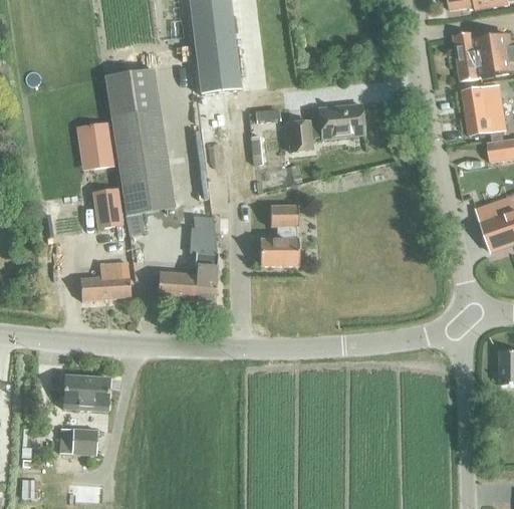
[(189,0),(200,93),(240,88),(229,0),(189,0)]
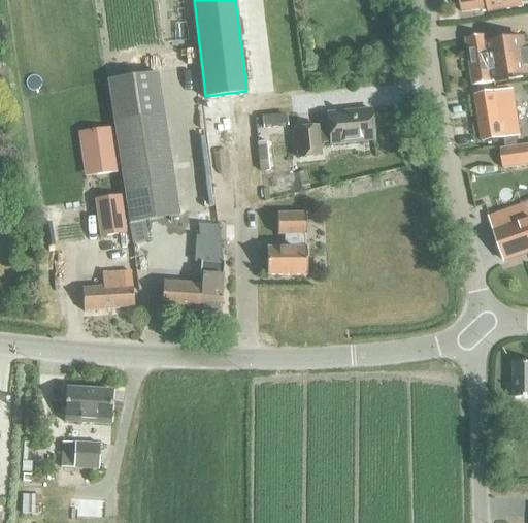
[(489,9),(524,4),(523,0),(460,0),(462,9),(488,5),(489,9)]
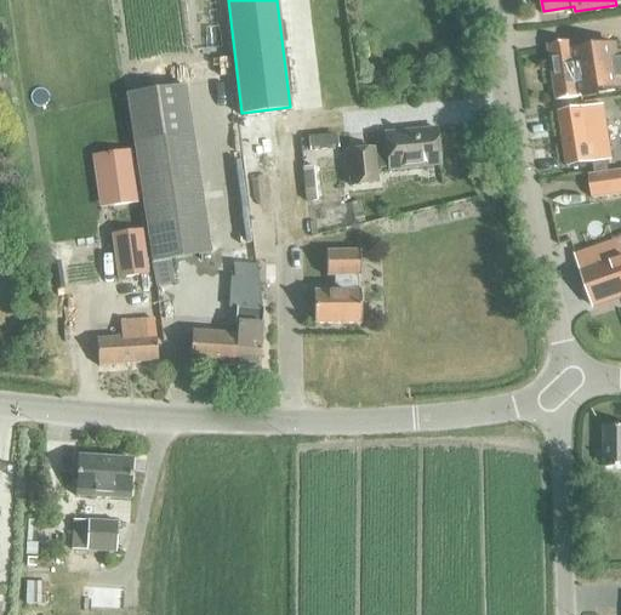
[(548,43),(557,96),(581,92),(620,85),(620,47),(614,49),(613,40),(586,45),(585,36),(548,43)]
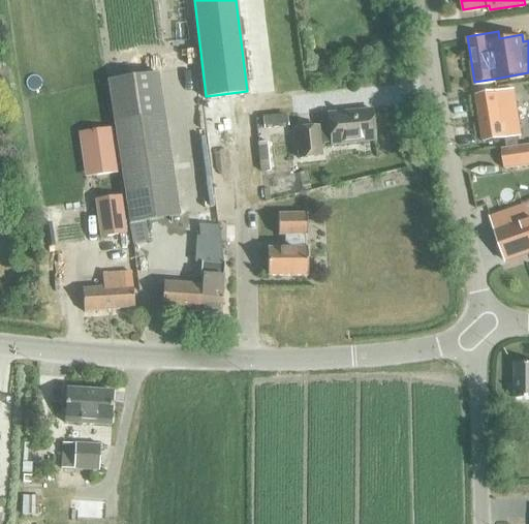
[(157,69),(106,78),(113,118),(115,117),(128,203),(131,220),(129,220),(132,241),(148,239),(145,218),(181,212),(179,203),(164,110),(157,69)]
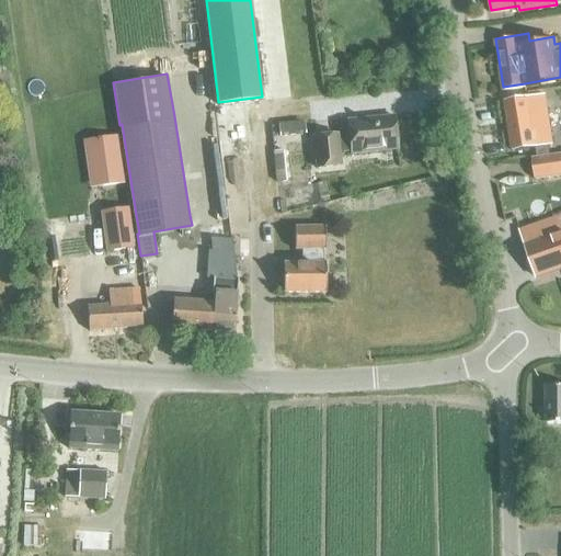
[(545,92),(505,99),(513,147),(552,140),(545,92)]
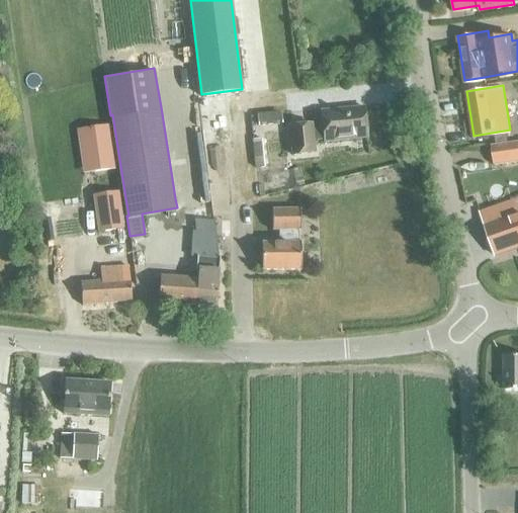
[(316,151),(315,140),(326,139),(326,141),(367,136),(364,106),(323,109),(324,123),(313,124),(313,122),(290,124),(293,153),(316,151)]
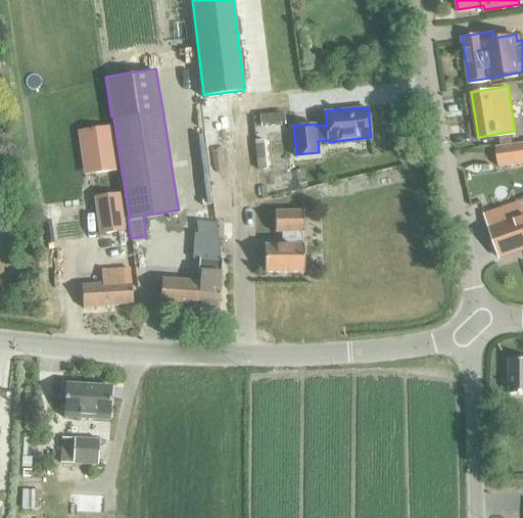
[(258,111),(260,124),(285,121),(283,109),(258,111)]
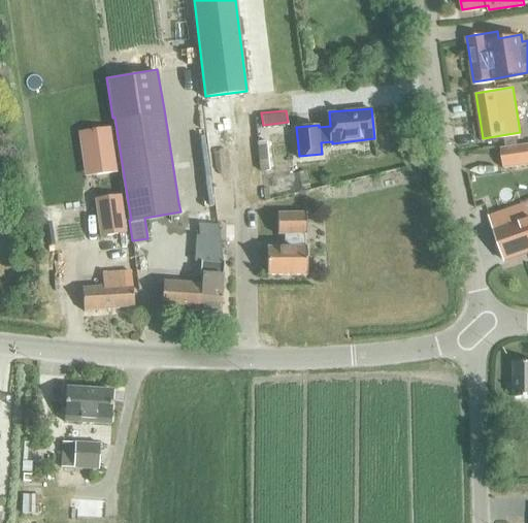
[(265,138),(256,139),(259,168),(268,167),(265,138)]
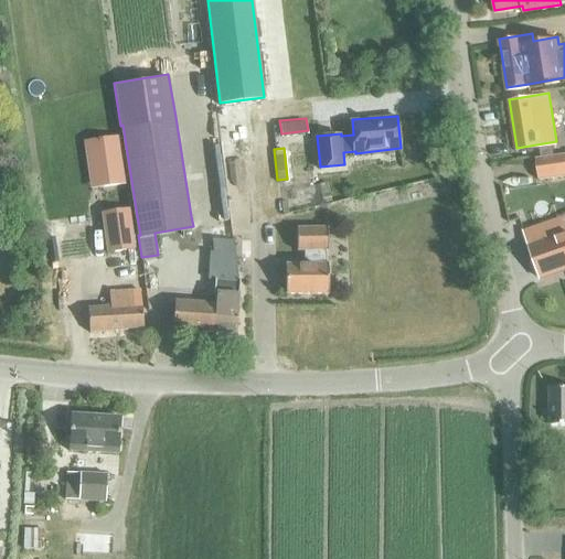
[(564,150),(535,156),(539,176),(564,172),(564,150)]
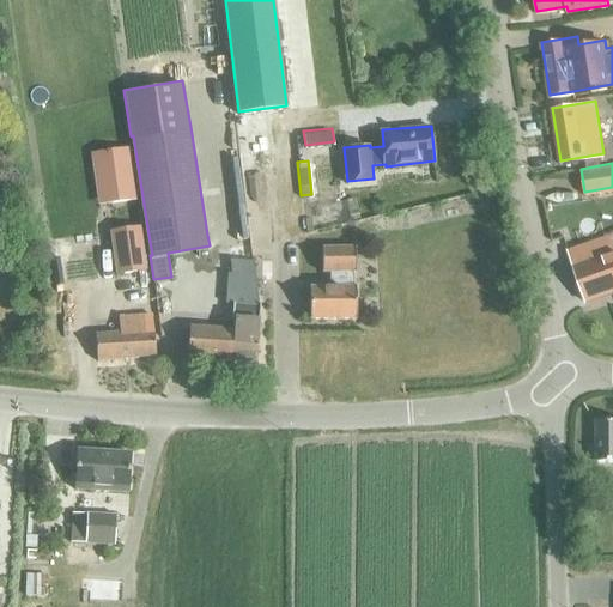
[(109,226),(111,246),(115,271),(146,267),(143,242),(140,223),(109,226)]
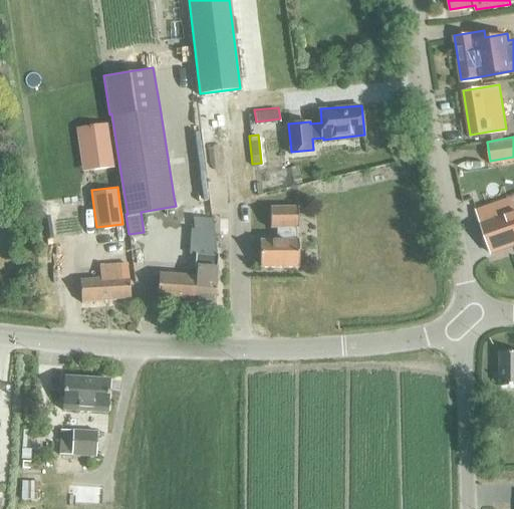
[(508,196),(476,207),(491,250),(513,242),(513,208),(513,209),(508,196)]
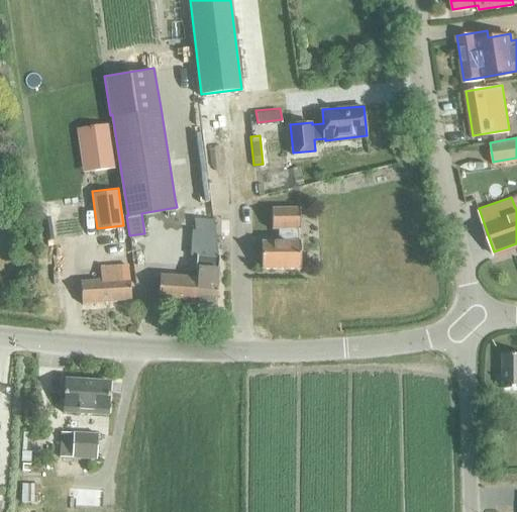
[(278,239),(262,239),(262,266),(301,267),(301,239),(298,239),(298,225),(298,206),(272,206),(271,226),(275,226),(278,226),(278,239)]
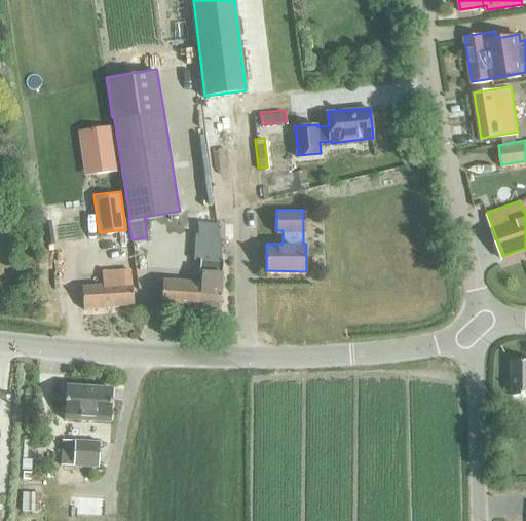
[(125,244),(105,245),(105,258),(126,257),(125,244)]
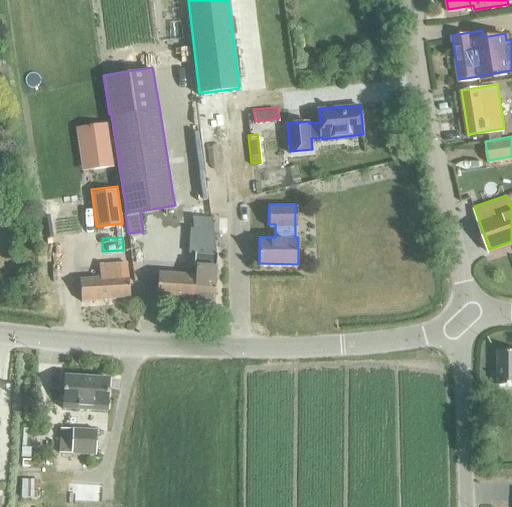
[(158,295),(215,298),(218,251),(213,250),(214,243),(197,242),(195,272),(181,271),(160,270),(158,295)]
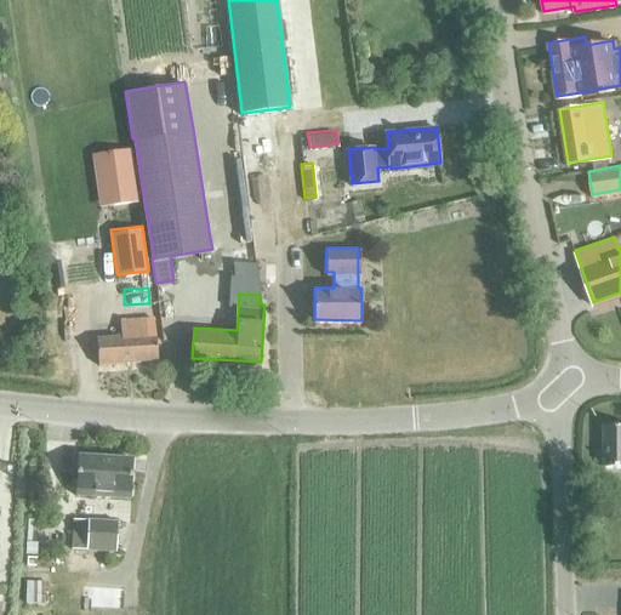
[(121,319),(123,332),(98,335),(101,362),(159,357),(155,317),(121,319)]
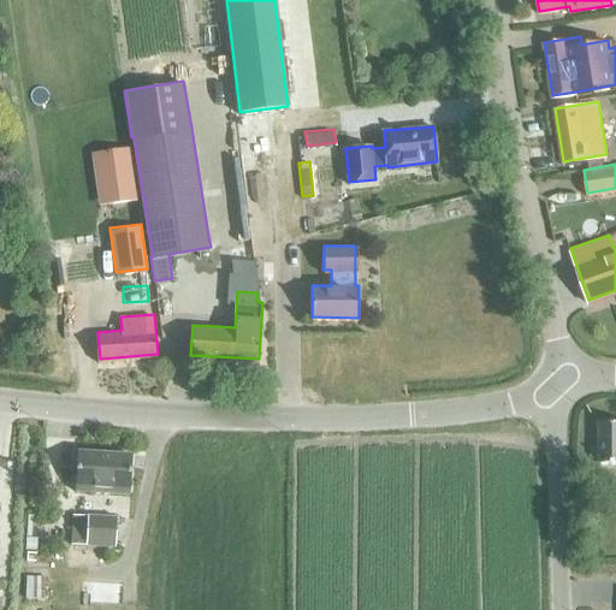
[(615,418),(600,419),(600,460),(615,460),(615,418)]
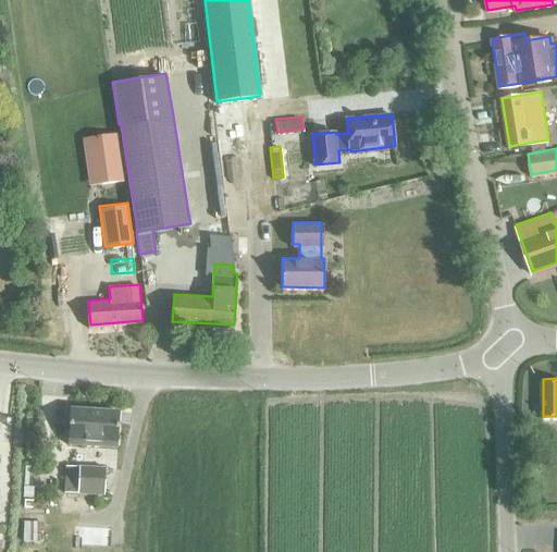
[(70,441),(119,443),(121,408),(72,405),(70,441)]
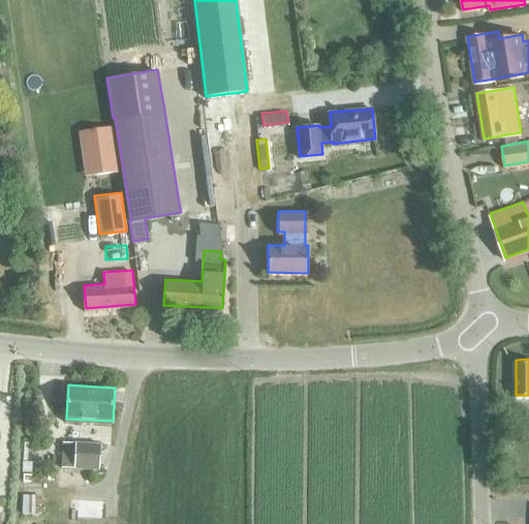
[(99,441),(61,440),(60,464),(97,468),(99,441)]
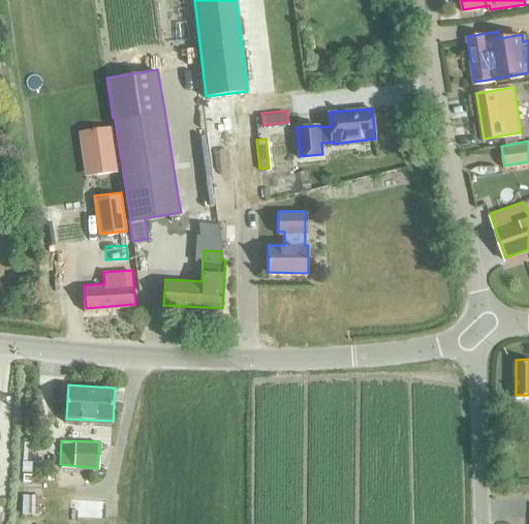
[(70,523),(103,523),(104,514),(71,512),(70,523)]
